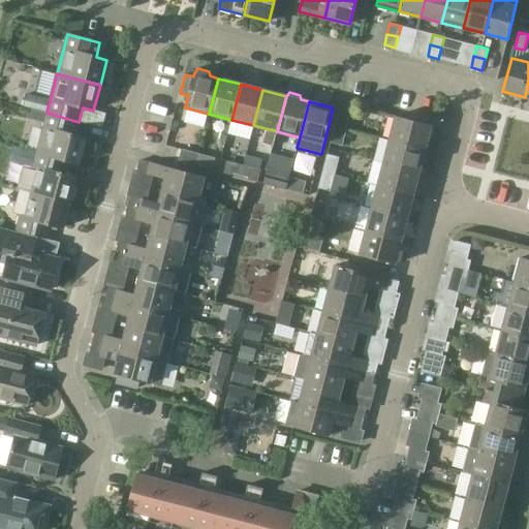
[(339,109),(334,125),(346,128),(350,112),(339,109)]
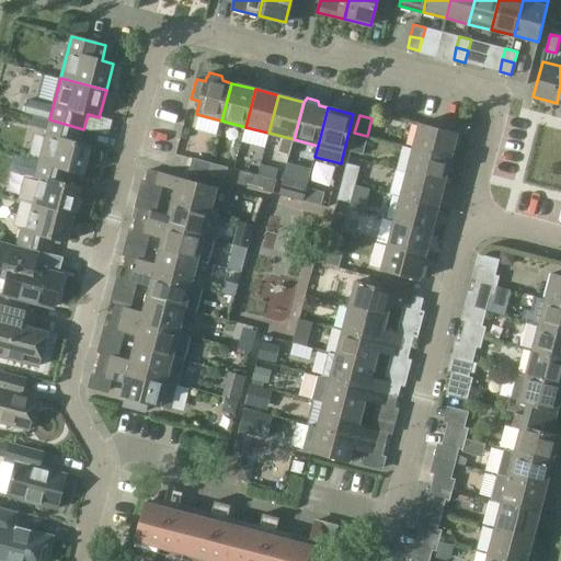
[(49,119),(38,162),(72,171),(84,174),(91,147),(80,144),(83,129),(49,119)]
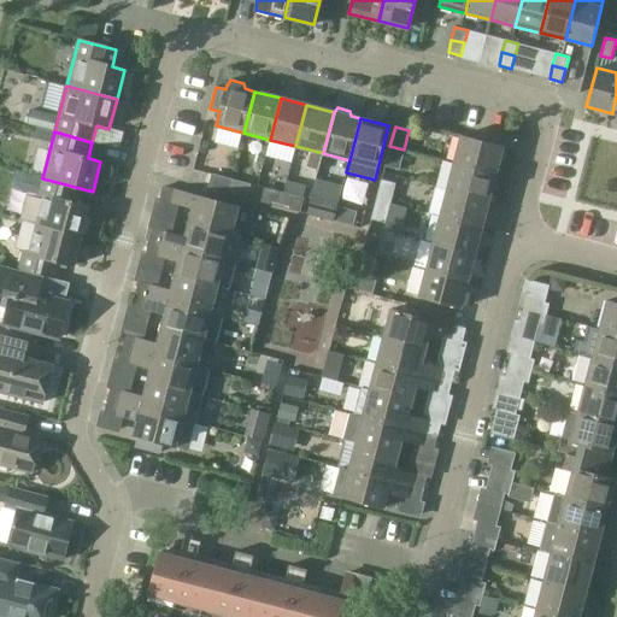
[(462,135),(454,163),(495,174),(503,146),(462,135)]
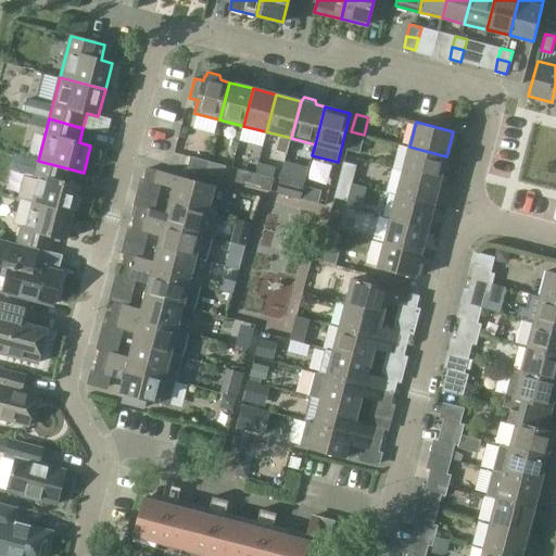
[(364,135),(351,131),(346,150),(359,153),(364,135)]
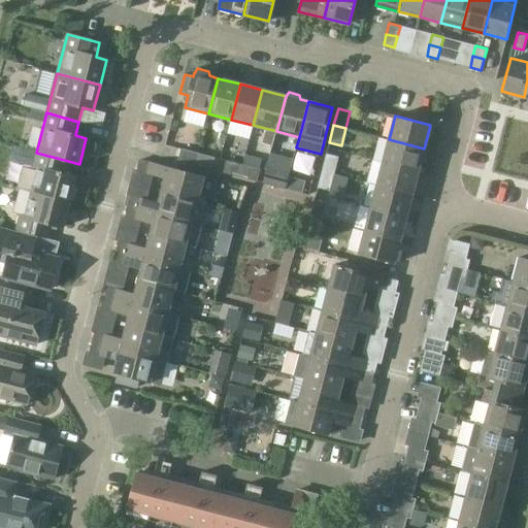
[(389,139),(383,162),(419,171),(424,149),(389,139)]
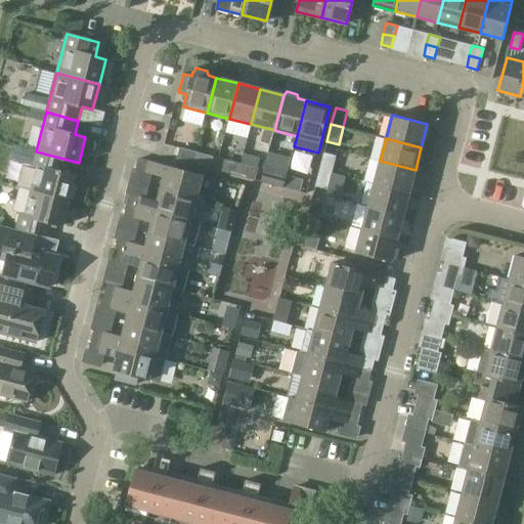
[(176,160),(192,164),(197,153),(179,147),(176,160)]
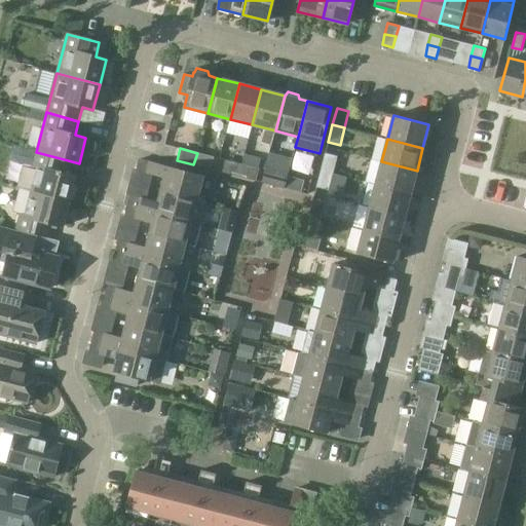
[(15,187),(31,191),(69,201),(69,200),(73,201),(77,187),(73,186),(75,177),(65,174),(68,160),(36,152),(33,166),(24,164),(17,187),(15,186),(15,187)]
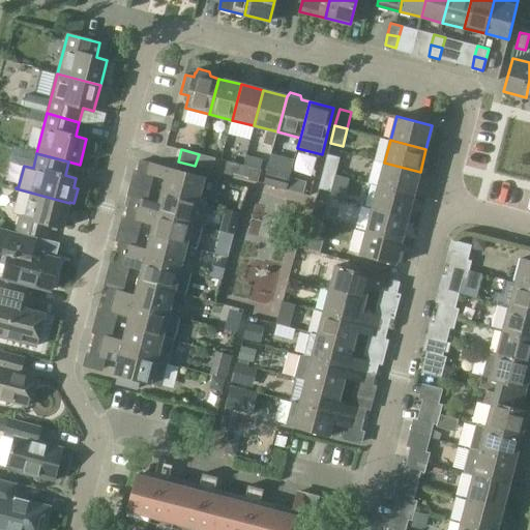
[(199,154),(195,166),(212,171),(215,158),(199,154)]
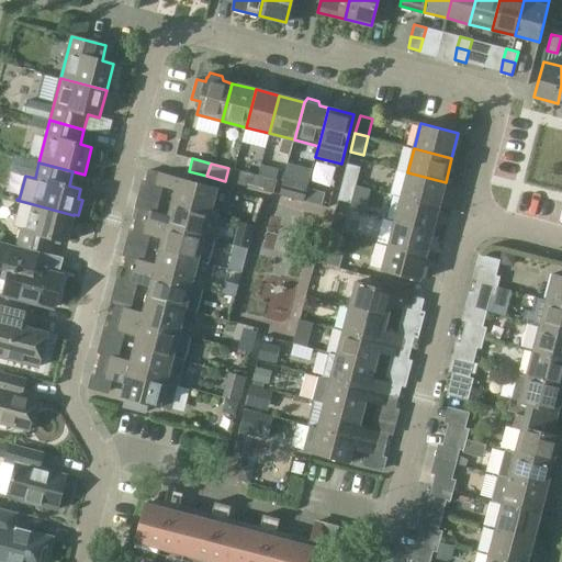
[(347,164),(343,182),(356,186),(360,167),(347,164)]
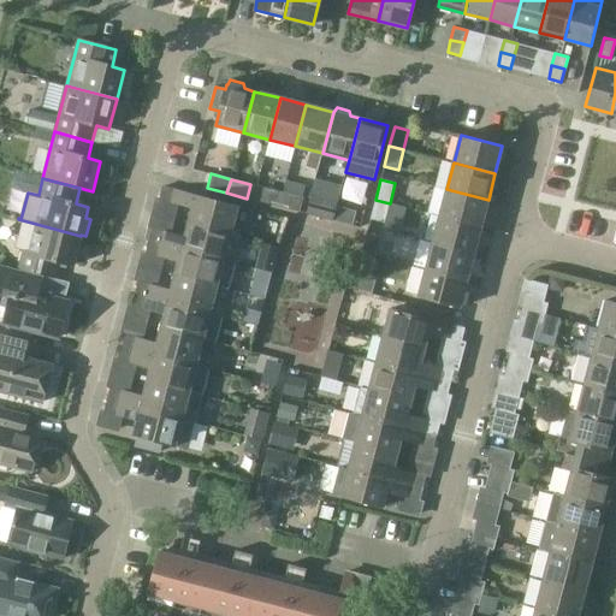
[(193,207),(189,223),(230,234),(237,206),(196,195),(164,187),(160,199),(193,207)]
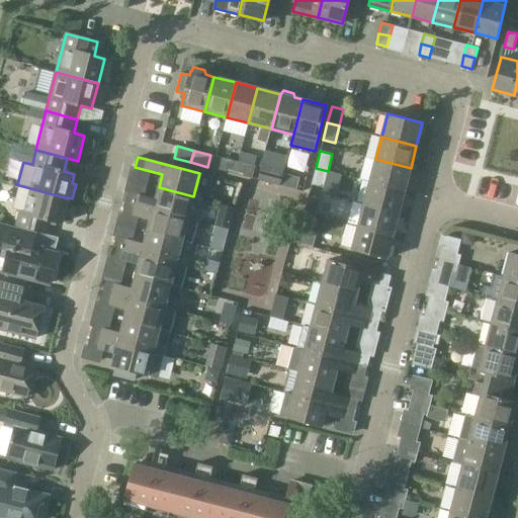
[(219,170),(235,174),(238,162),(222,158),(219,170)]
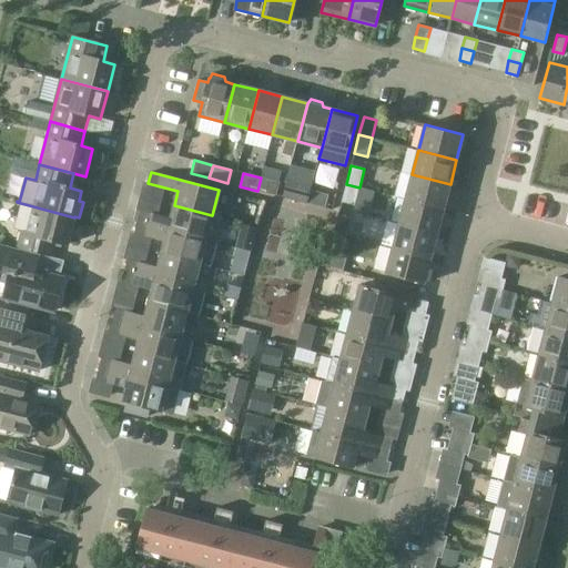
[(412,174),(405,200),(444,210),(450,184),(412,174)]
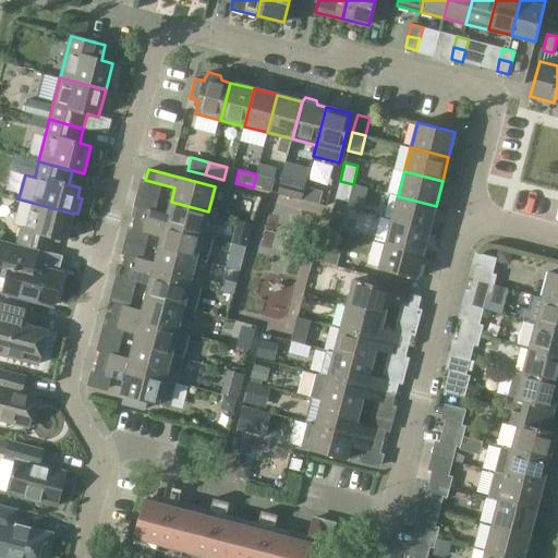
[(256,174),(253,187),(271,192),(275,179),(256,174)]
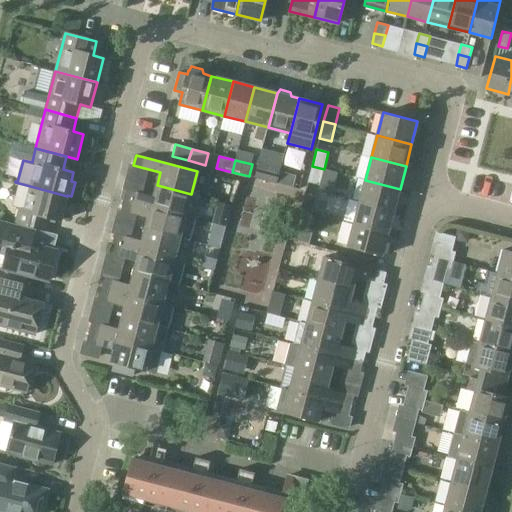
[(324,169),(312,166),(308,182),(320,185),(324,169)]
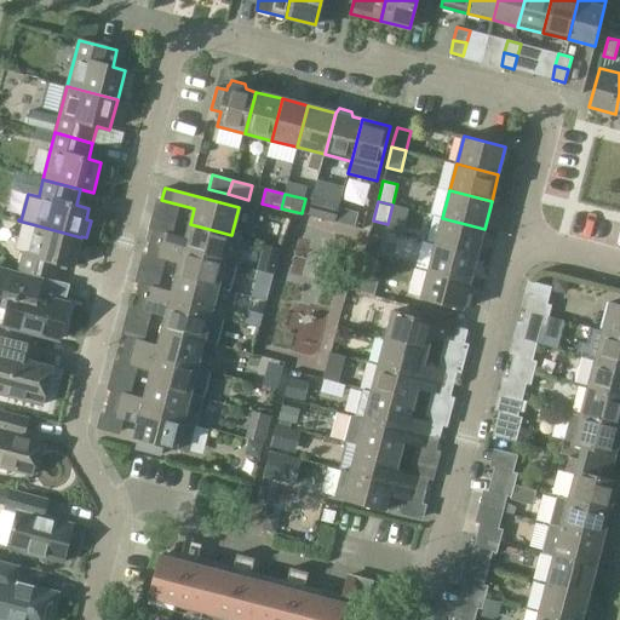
[(315,217),(334,222),(339,207),(319,202),(315,217)]
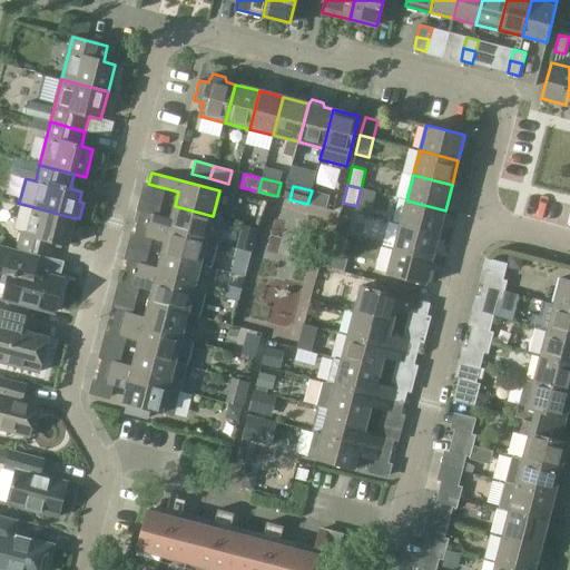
[(312,190),(307,204),(326,209),(330,196),(312,190)]
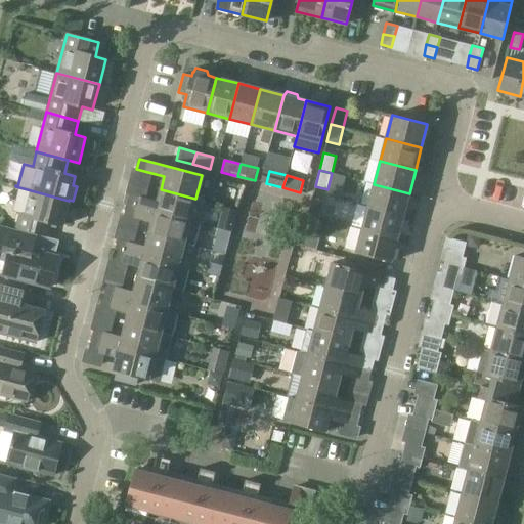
[(374,184),(367,207),(403,216),(409,193),(374,184)]
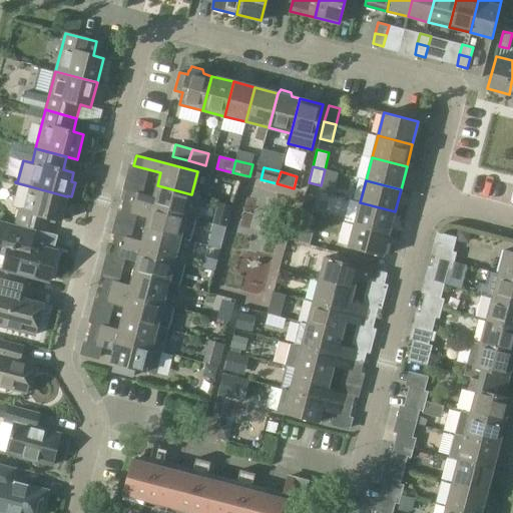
[(126,190),(124,200),(195,218),(201,196),(191,194),(157,185),(154,197),(126,190)]
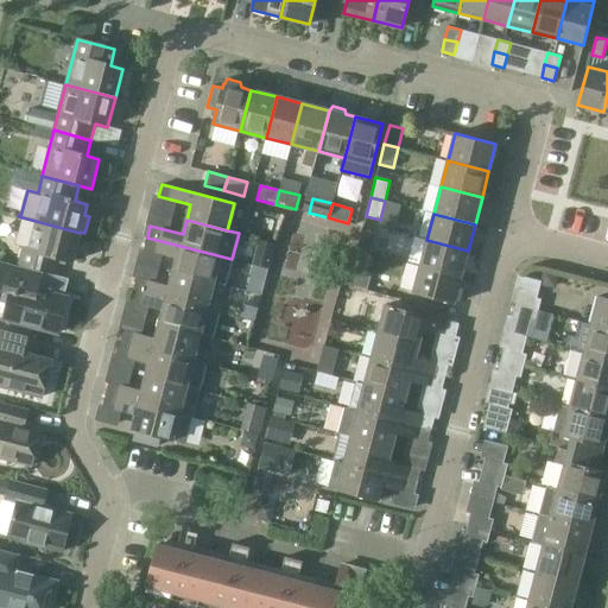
[(80,233),(36,221),(29,249),(23,248),(18,266),(55,276),(59,259),(71,263),(80,233)]
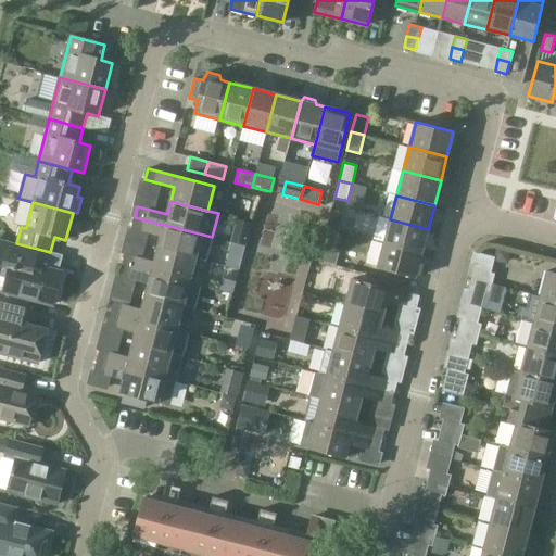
[(331,211),(326,228),(339,231),(343,214),(331,211)]
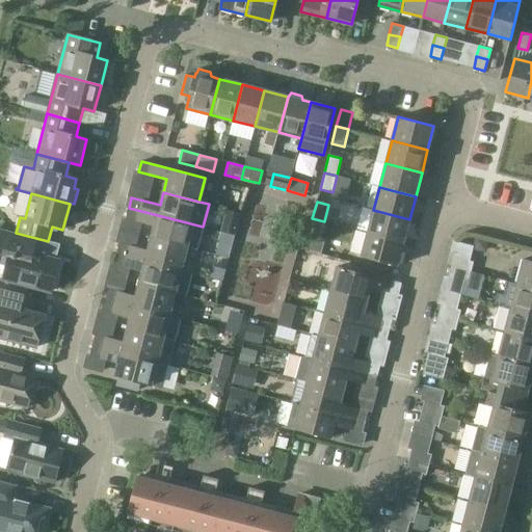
[(151,238),(187,247),(196,249),(203,227),(129,208),(126,217),(155,225),(151,238)]
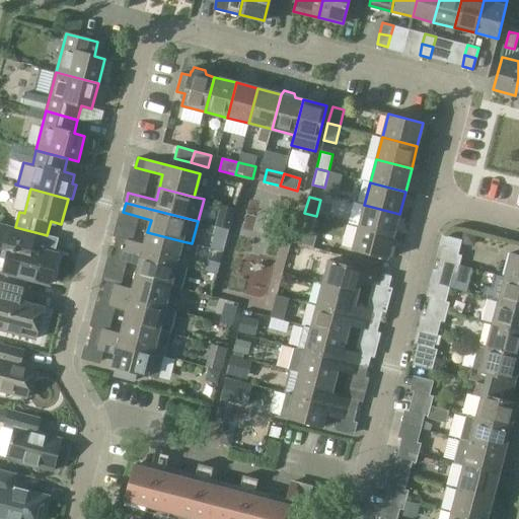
[(364,205),(359,227),(393,236),(399,214),(364,205)]
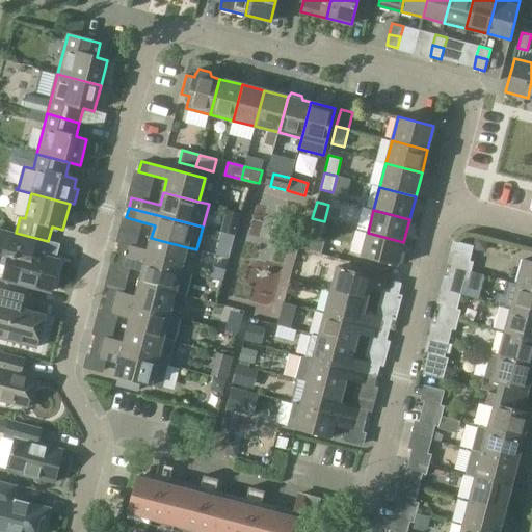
[(237,224),(240,214),(229,211),(227,221),(237,224)]
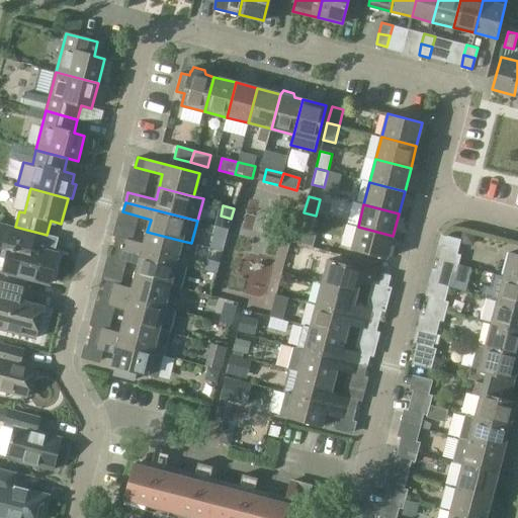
[(316,216),(304,212),(299,229),(312,232),(316,216)]
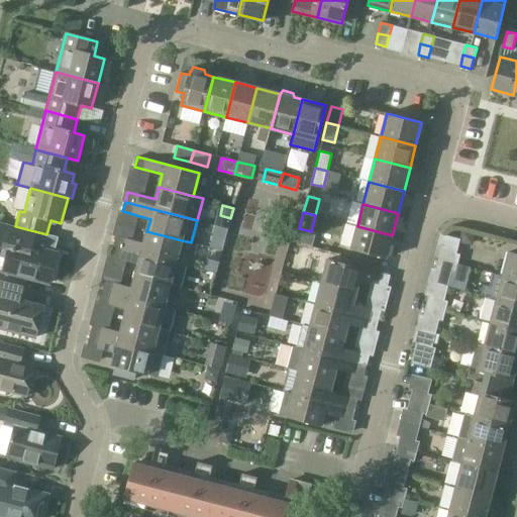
[(0,244),(9,247),(2,271),(49,283),(58,253),(30,247),(34,233),(0,224),(0,244)]
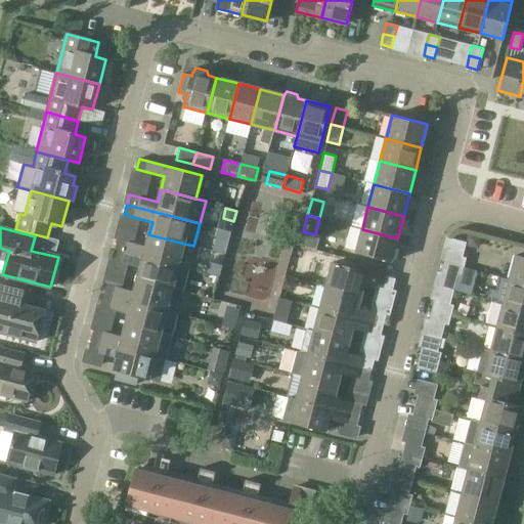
[(397,238),(362,229),(356,252),(392,261),(397,238)]
